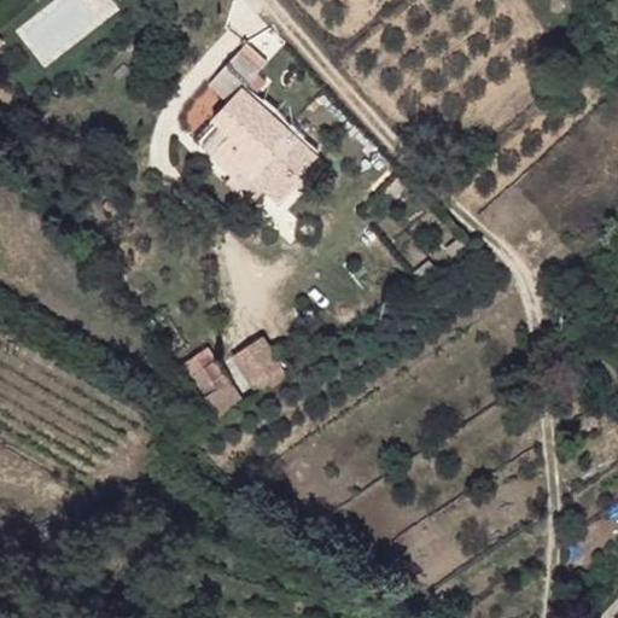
[(319,153),(243,85),(213,117),(220,124),(231,134),(211,155),(232,174),(240,165),(268,191),(281,203),(303,178),(299,175),(319,153)]
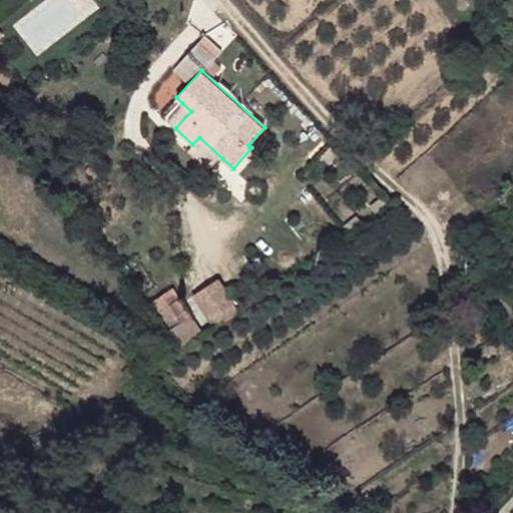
[(175,128),(191,111),(182,103),(167,120),(175,128)]
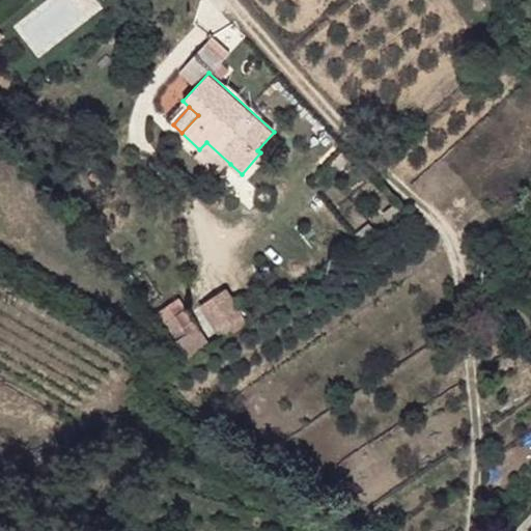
[(230,164),(206,142),(199,149),(223,172),(230,164)]
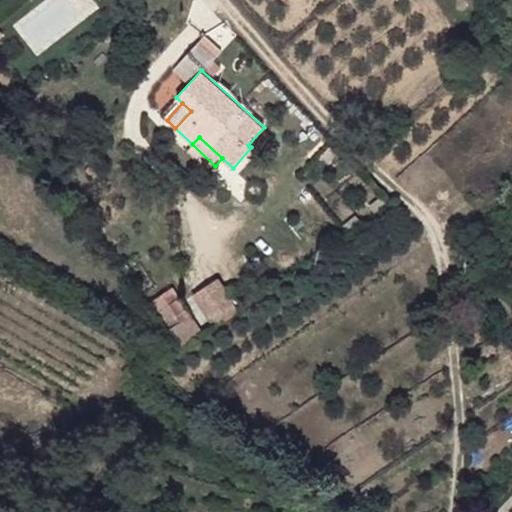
[(193,291),(207,326),(239,313),(224,278),(193,291)]
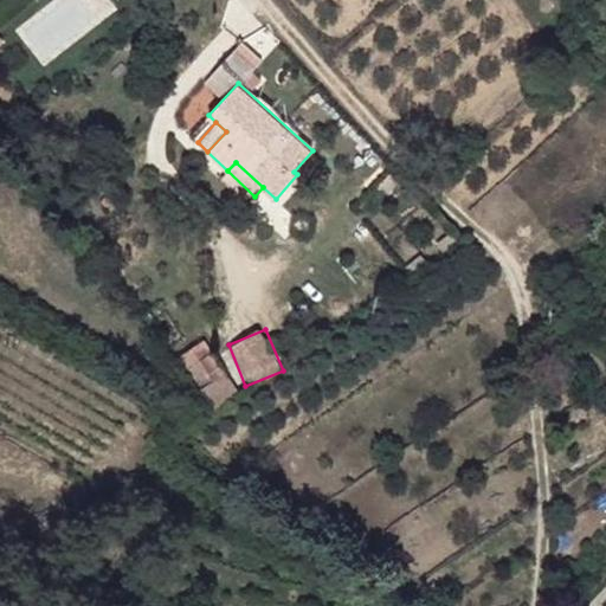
[(214,381),(200,361),(212,354),(205,342),(180,358),(201,388),(214,381)]
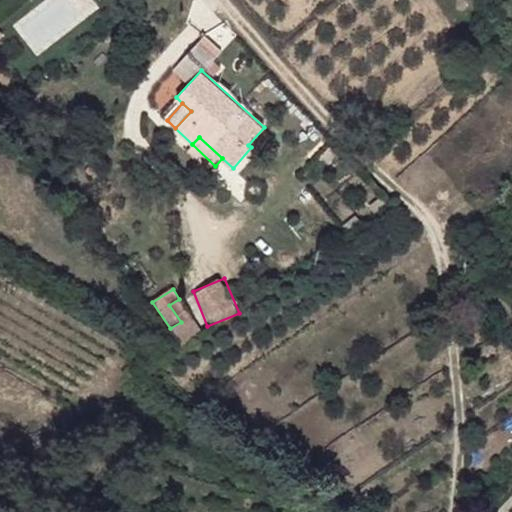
[(191,315),(179,299),(169,305),(181,322),(191,315)]
